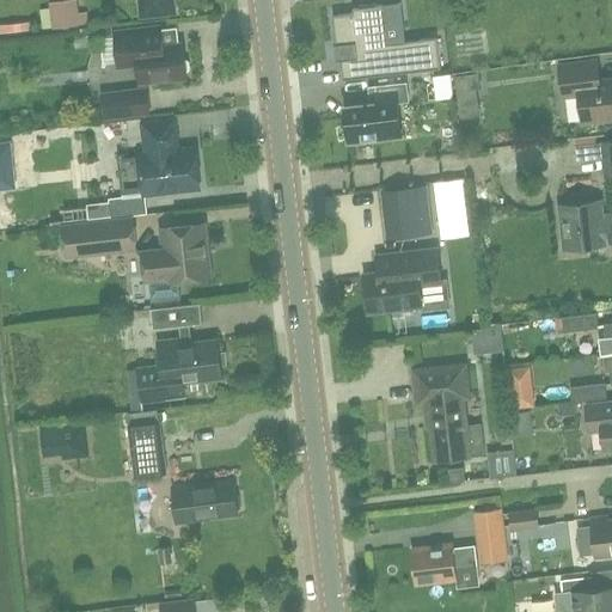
[(79,13),(75,0),(71,0),(49,2),(50,8),(41,10),(43,29),(53,28),(53,29),(89,24),(87,12),(79,13)]
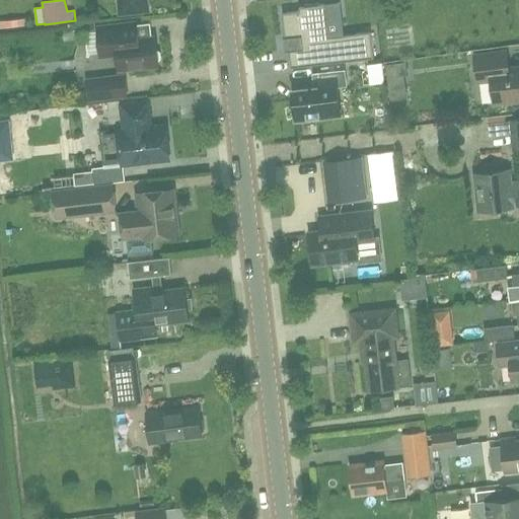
[(119,0),(121,13),(147,10),(146,0),(119,0)]
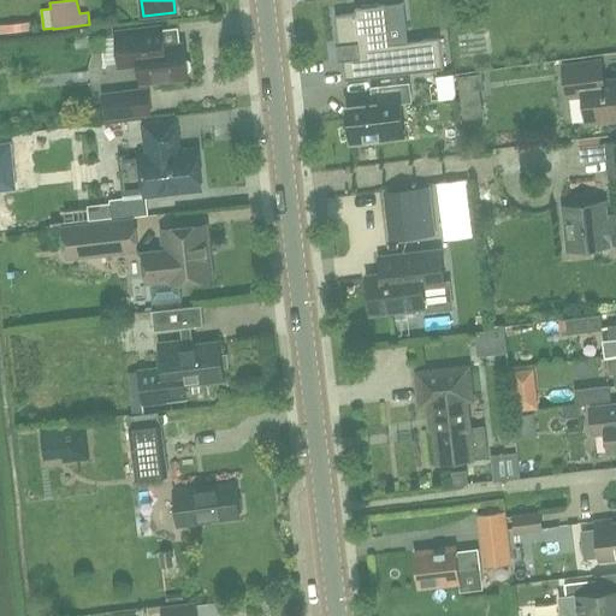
[(439,39),(407,42),(391,45),(386,6),(378,7),(377,4),(362,6),(363,9),(356,10),(357,16),(338,18),(345,81),(443,69),(439,39)]
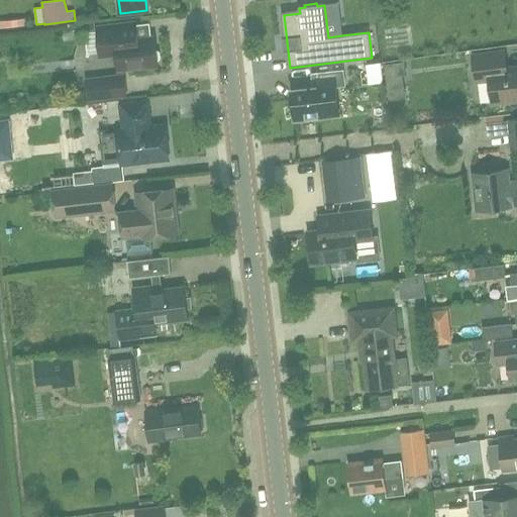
[(7,30),(34,26),(33,18),(6,22),(7,30)]
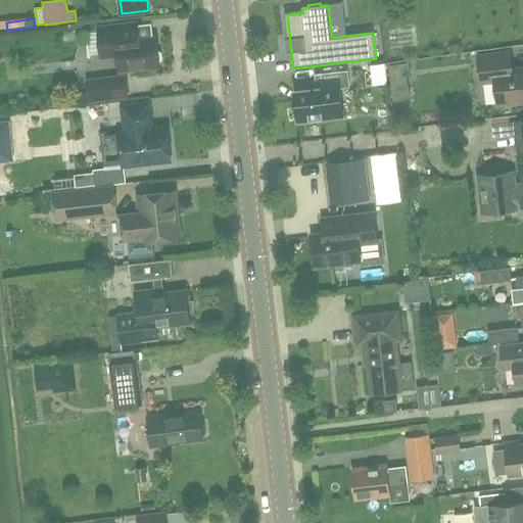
[(138,22),(98,28),(101,56),(117,54),(119,69),(159,65),(159,61),(162,59),(161,52),(157,50),(156,38),(140,40),(138,22)]
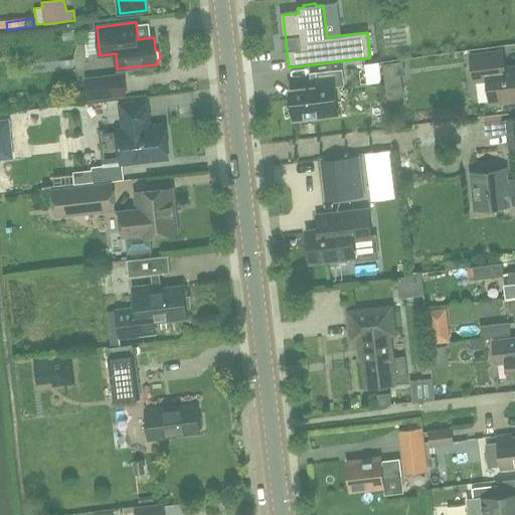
[(514,98),(514,66),(504,68),(502,51),(471,55),(474,79),(488,77),(491,102),(514,98)]
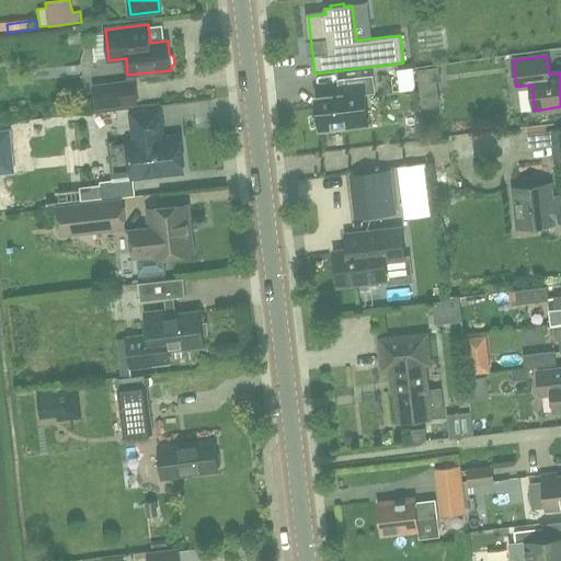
[(135,81),(93,87),(95,109),(137,103),(135,81)]
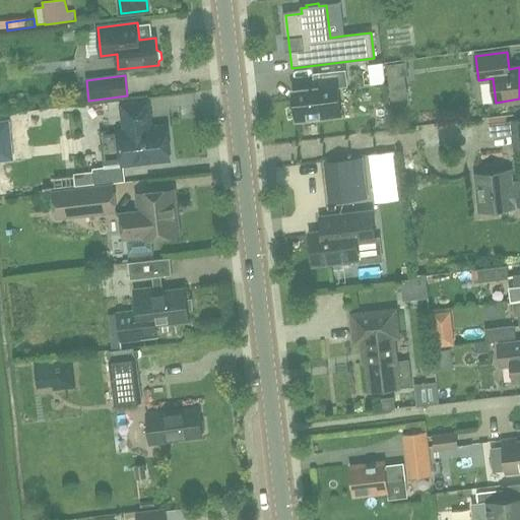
[(322,90),(293,94),(296,123),(344,118),(341,88),(346,88),(344,75),(320,77),(322,90)]
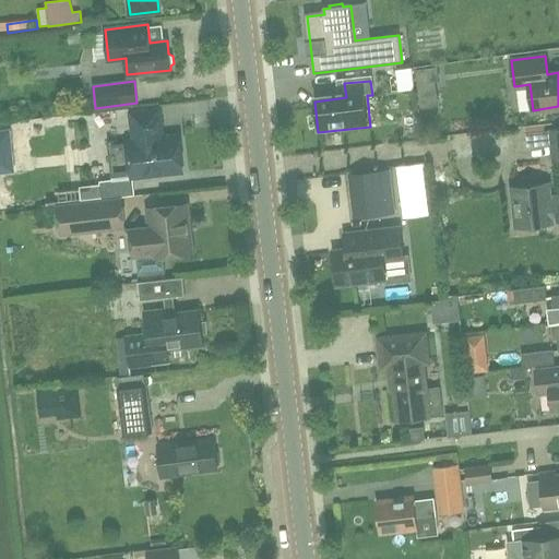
[(127,141),(131,177),(182,171),(178,134),(163,137),(159,109),(130,113),(133,140),(127,141)]
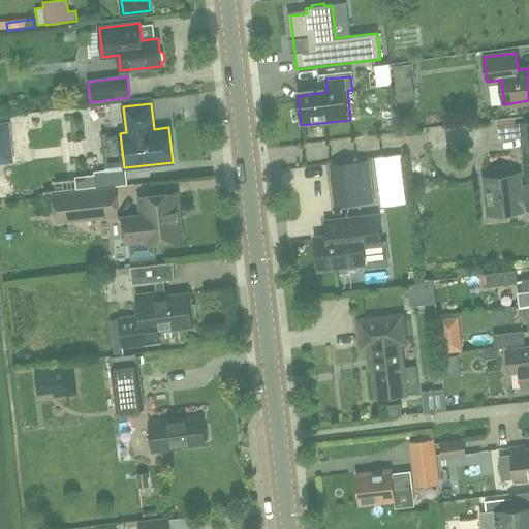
[(374,105),(377,132),(397,130),(394,103),(374,105)]
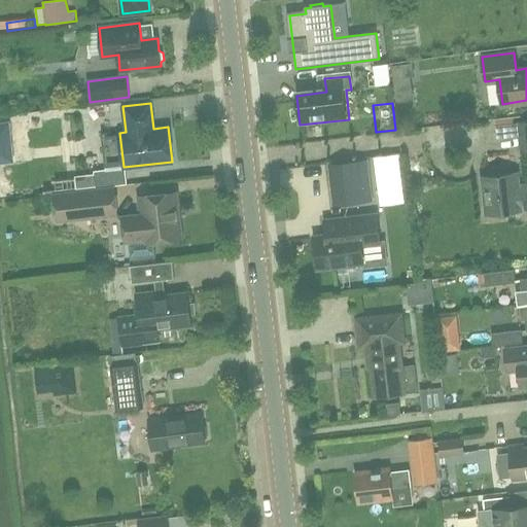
[(0,164),(14,163),(10,121),(0,121),(0,164)]
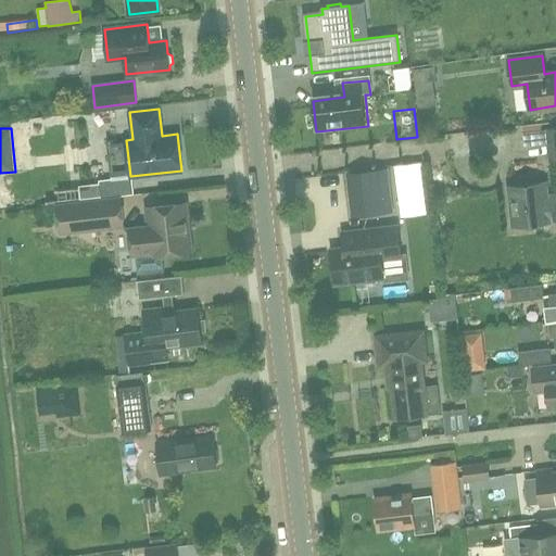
[(554,220),(555,219),(555,193),(546,194),(545,182),(509,187),(513,218),(528,216),(528,224),(533,223),(533,224),(538,227),(550,226),(554,222),(554,220)]
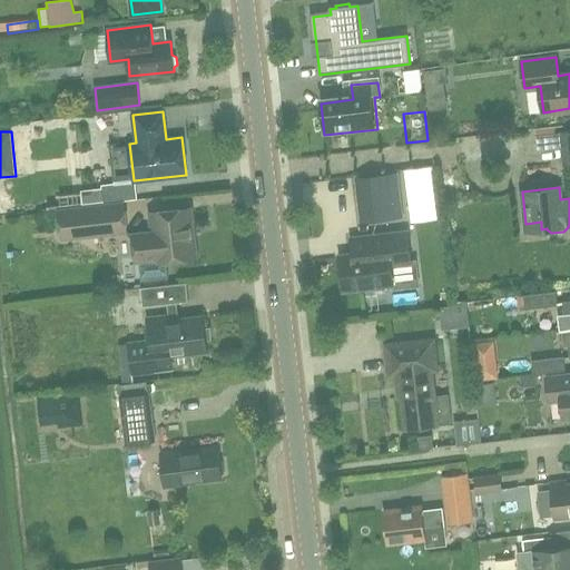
[(59,210),(62,237),(126,231),(124,204),(59,210)]
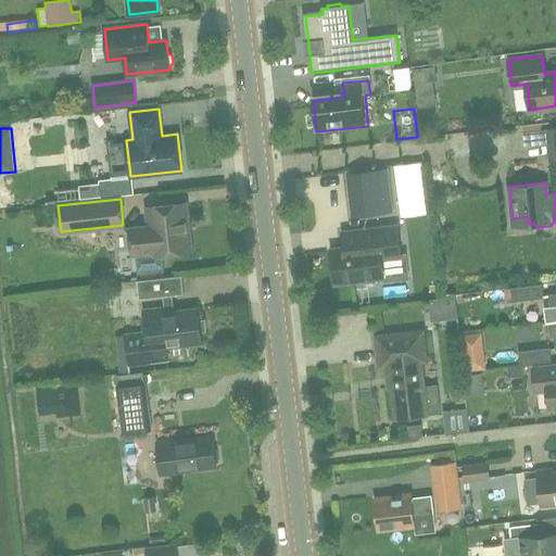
[(185,203),(148,207),(149,225),(128,227),(131,257),(136,256),(138,275),(165,273),(163,254),(191,251),(185,203)]
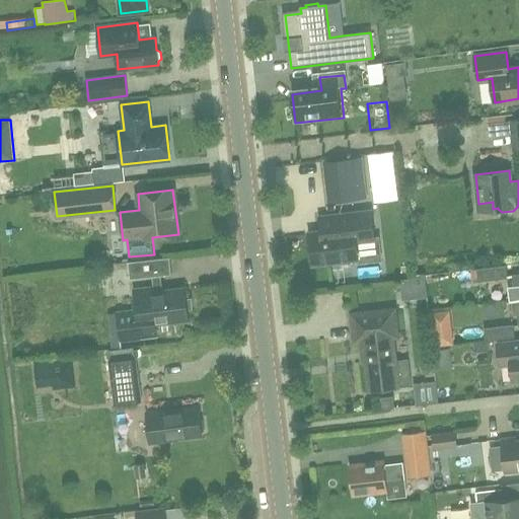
[(321,231),(309,233),(312,263),(358,257),(356,239),(374,237),(370,211),(319,217),(321,231)]
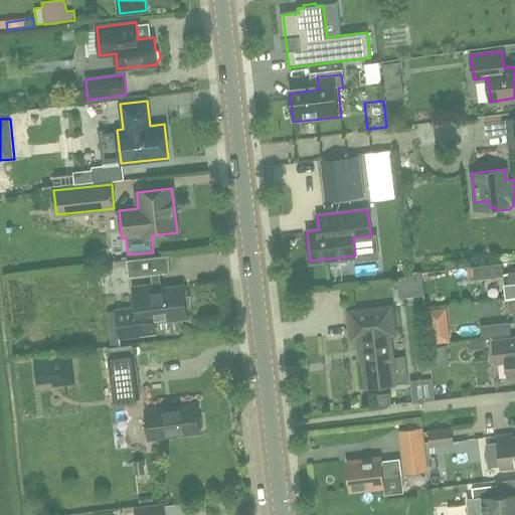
[(151,285),(151,286),(134,288),(137,308),(117,310),(120,338),(156,334),(154,321),(186,318),(185,308),(191,307),(190,295),(184,296),(183,286),(161,288),(159,274),(170,272),(168,254),(127,260),(129,277),(150,275),(152,285),(151,285)]
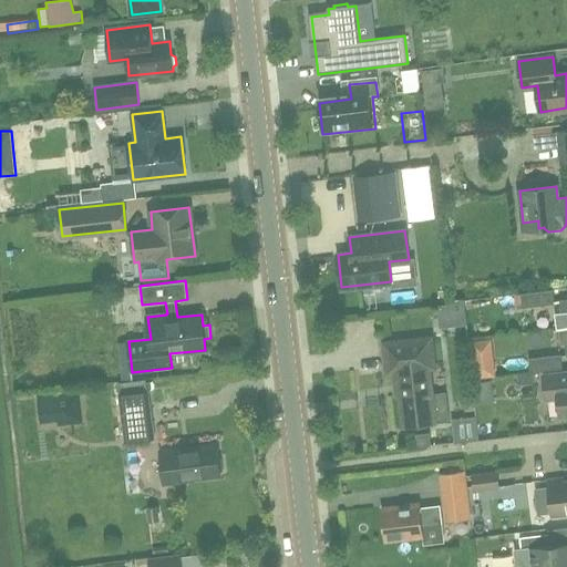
[(522,306),(555,302),(553,288),(521,292),(521,294),(514,295),(515,308),(523,307),(522,306)]
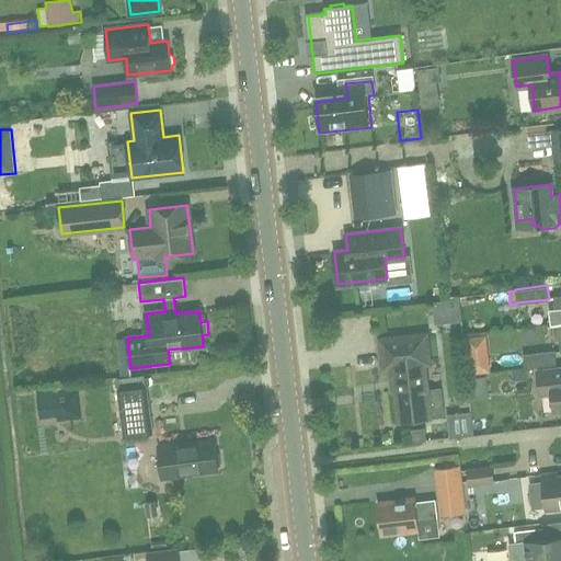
[(560,294),(553,296),(554,307),(556,310),(549,311),(551,327),(560,325),(560,294)]
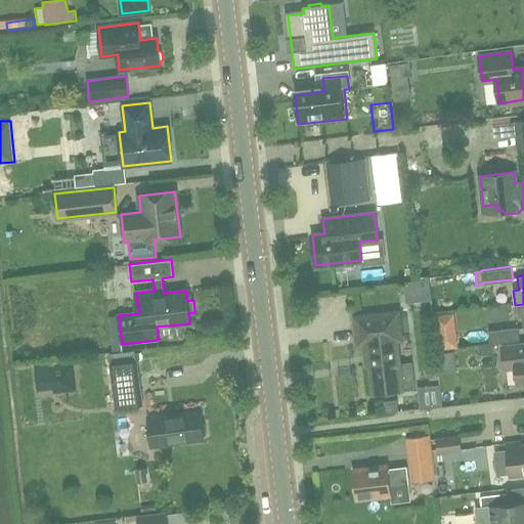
[(432,301),(429,276),(413,278),(413,281),(403,282),(406,304),(432,301)]
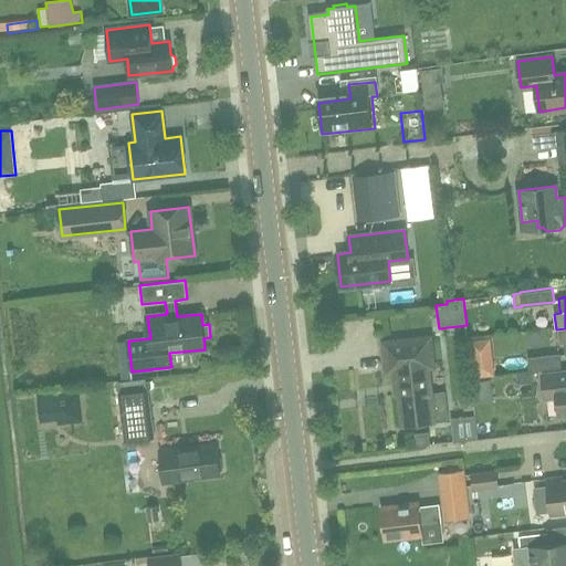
[(430,395),(427,367),(425,338),(385,343),(388,371),(398,370),(405,426),(433,422),(433,418),(448,417),(444,392),(430,395)]
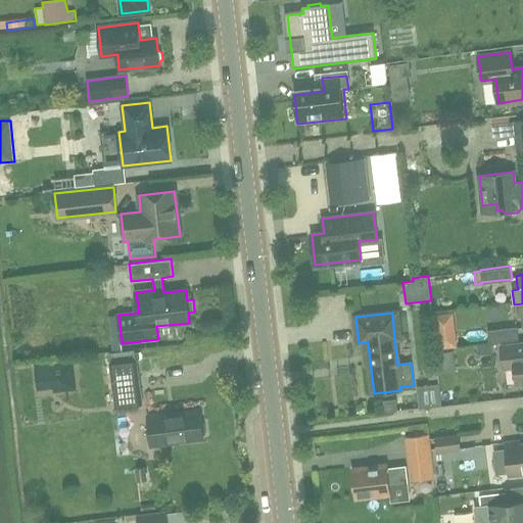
[(488,342),(519,339),(517,325),(487,328),(488,342)]
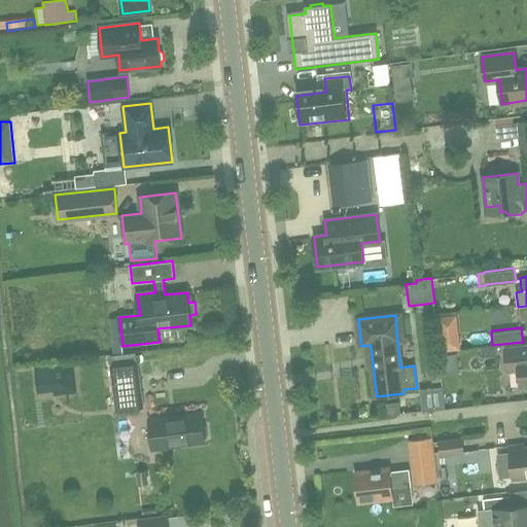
[(526,384),(526,344),(504,347),(506,370),(518,369),(520,385),(526,384)]
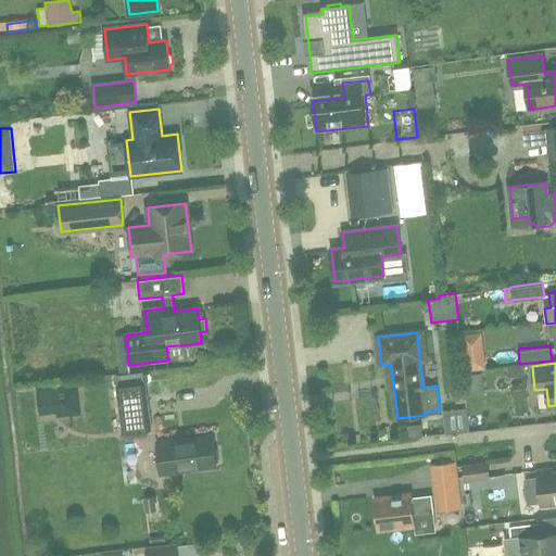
[(117,389),(121,418),(123,432),(150,428),(144,386),(117,389)]
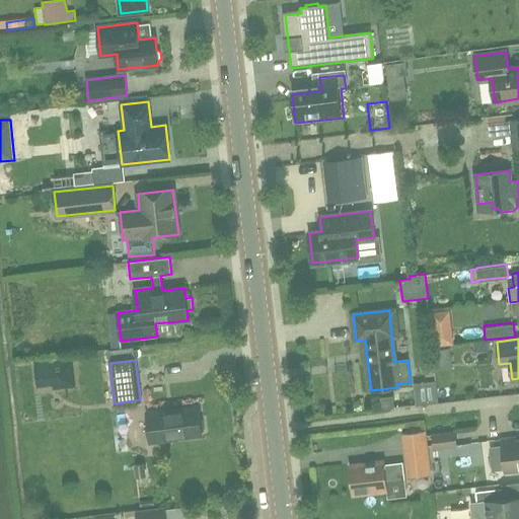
[(201,419),(199,406),(147,413),(151,442),(178,439),(178,437),(202,434),(202,432),(205,430),(204,420),(201,419)]
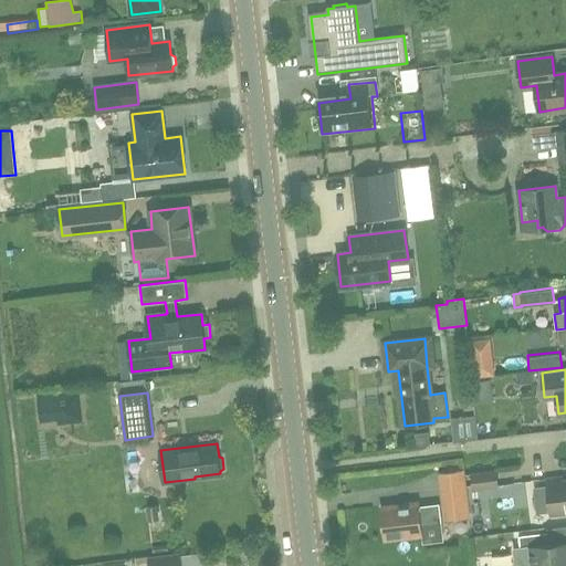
[(473,490),(499,486),(498,470),(471,473),(473,490)]
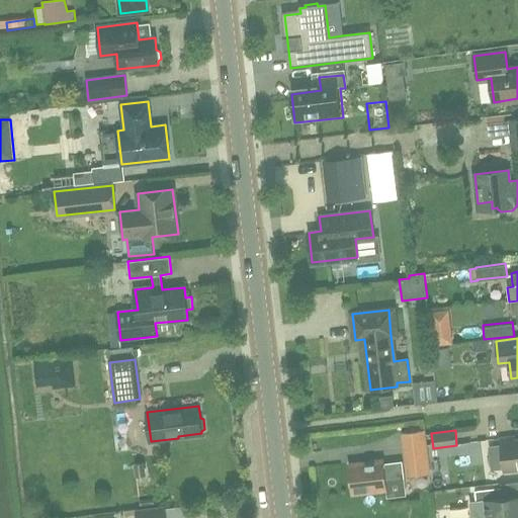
[(428,475),(424,431),(401,433),(406,478),(428,475)]
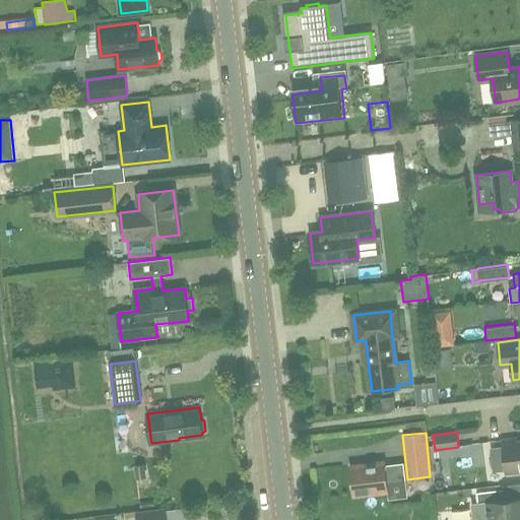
[(505,471),(519,469),(519,439),(515,440),(514,437),(501,438),(505,471)]
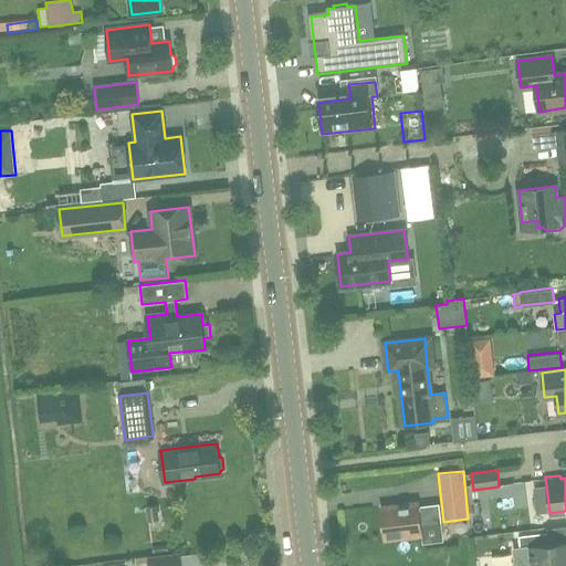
[(419,523),(439,520),(437,503),(418,505),(417,502),(380,506),(385,538),(421,534),(419,523)]
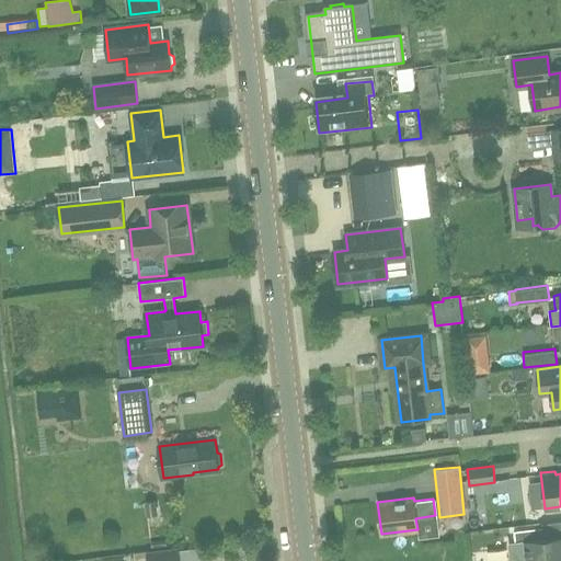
[(525,560),(560,560),(560,536),(544,539),(542,526),(514,529),(516,547),(524,547),(525,560)]
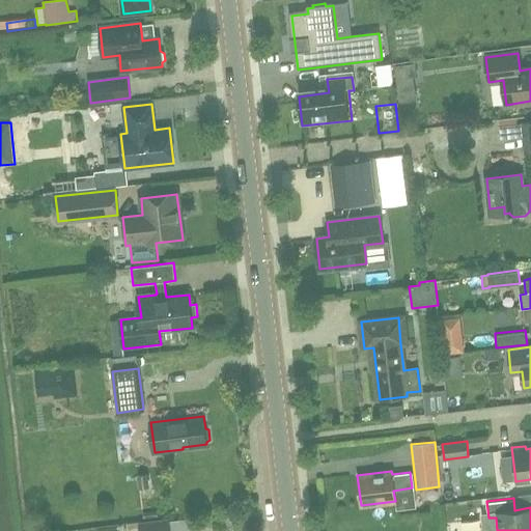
[(170,530),(169,521),(140,524),(140,530),(170,530)]
